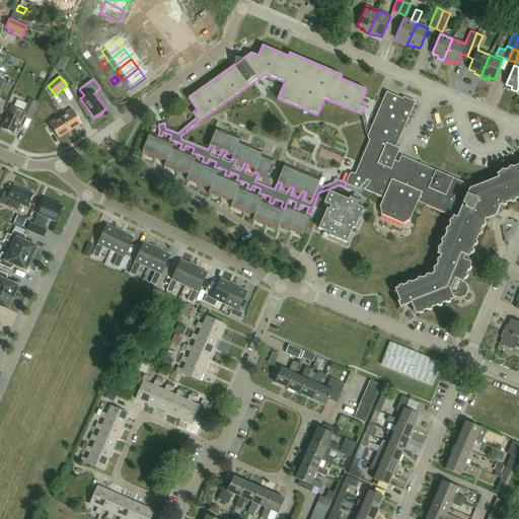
[(518,163),(518,164),(513,167),(512,166),(509,167),(508,168),(505,170),(503,169),(501,170),(500,172),(497,173),(498,177),(469,189),(468,190),(464,188),(466,183),(401,155),(397,164),(394,162),(400,149),(396,147),(416,101),(403,96),(402,98),(387,92),(370,132),(370,131),(364,110),(363,109),(361,114),(361,115),(367,134),(369,135),(368,136),(370,139),(355,173),(353,172),(350,173),(346,182),(345,187),(357,192),(350,197),(356,200),(357,197),(364,190),(384,198),(380,206),(382,214),(403,224),(411,219),(419,202),(453,216),(452,219),(450,219),(449,222),(450,223),(448,227),(447,227),(446,230),(446,231),(444,237),(442,238),(441,241),(442,242),(440,246),(439,246),(438,249),(438,250),(437,253),(441,255),(440,257),(438,258),(437,262),(438,263),(436,266),(435,267),(433,270),(434,271),(433,274),(430,275),(429,274),(426,275),(426,277),(422,278),(421,277),(418,278),(417,280),(411,282),(410,281),(406,283),(406,284),(402,286),(401,285),(398,286),(398,287),(394,289),(399,300),(397,301),(400,307),(412,303),(416,313),(419,312),(421,313),(424,312),(424,310),(428,309),(429,310),(432,308),(432,307),(438,304),(439,305),(442,304),(442,303),(446,301),(447,302),(450,301),(450,300),(454,298),(453,295),(454,294),(459,296),(464,294),(466,289),(464,284),(462,283),(464,278),(466,278),(467,275),(466,274),(468,270),(469,270),(470,267),(470,266),(471,262),(463,258),(465,254),(469,256),(470,253),(472,252),(473,249),(472,248),(474,245),(475,244),(477,241),(476,240),(478,234),(480,234),(482,231),(480,230),(483,226),(484,226),(486,223),(485,222),(486,219),(487,219),(495,216),(497,217),(497,216),(496,215),(500,207),(499,206),(518,198),(518,163)]
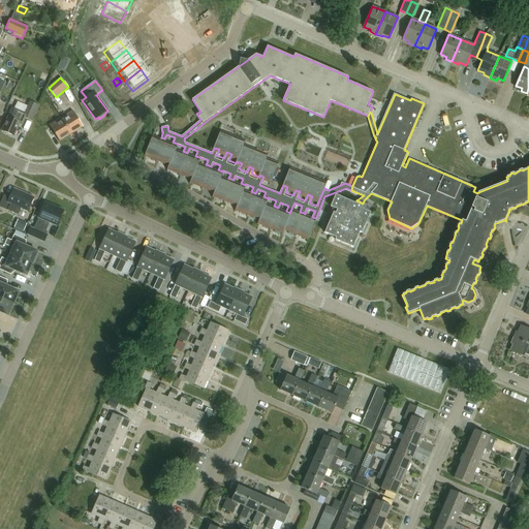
[(12,107),(1,130),(13,136),(20,125),(23,126),(26,119),(32,122),(39,106),(30,102),(25,114),(12,107)]
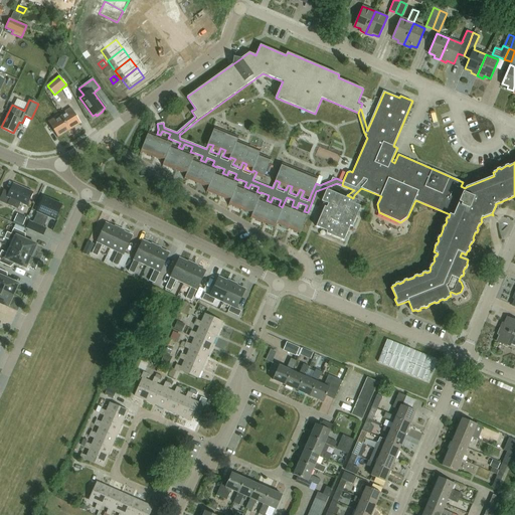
[(60,116),(69,130),(80,123),(71,108),(65,112),(65,113),(60,116)]
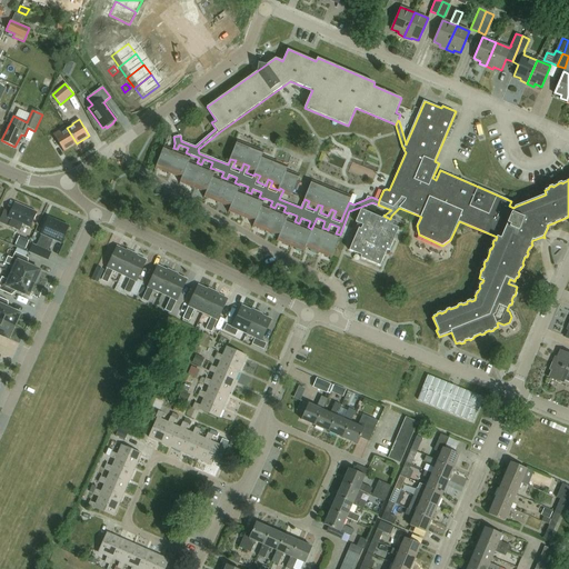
[(65,151),(77,143),(67,128),(61,131),(60,130),(53,135),(65,151)]
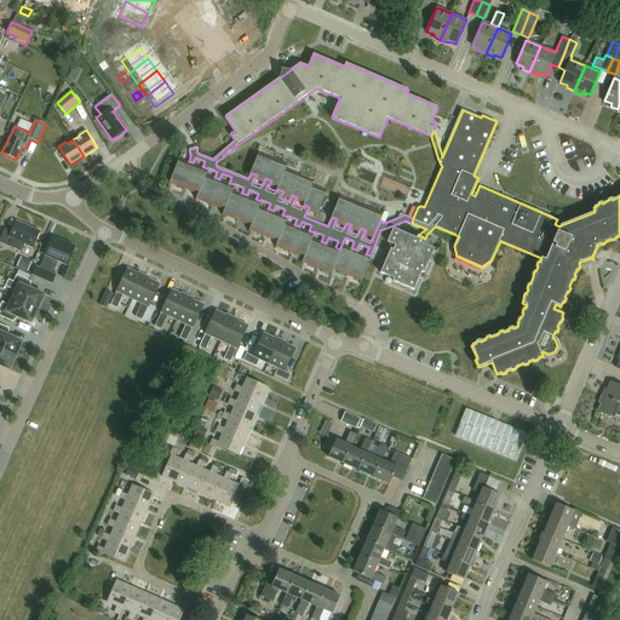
[(251,173),(257,174),(265,178),(274,160),(259,154),(251,173)]
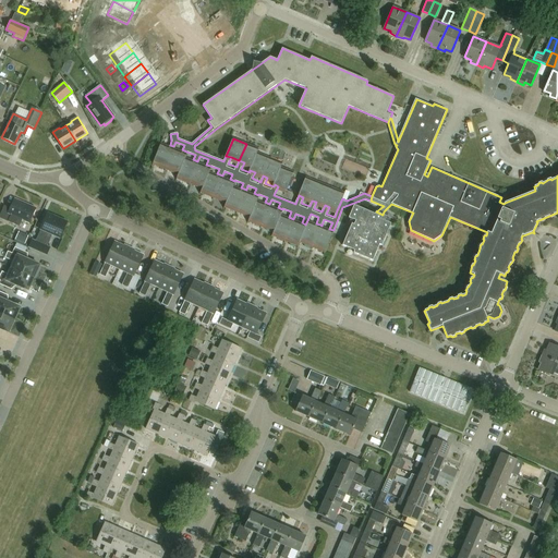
[(173,146),(170,145),(161,142),(152,164),(165,169),(173,146)]
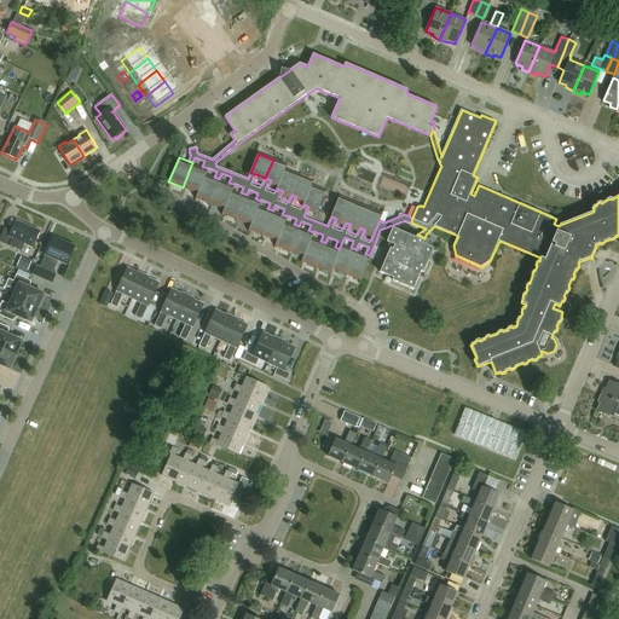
[(279,184),(285,169),(287,165),(273,160),(265,178),(271,180),(279,184)]
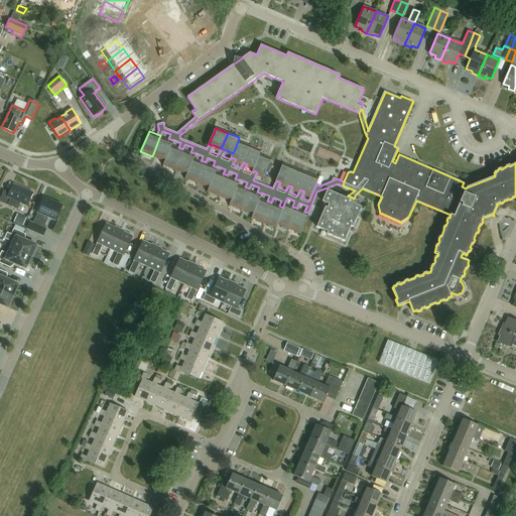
[(172,140),(168,138),(160,135),(152,156),(164,161),(171,144),(172,140)]
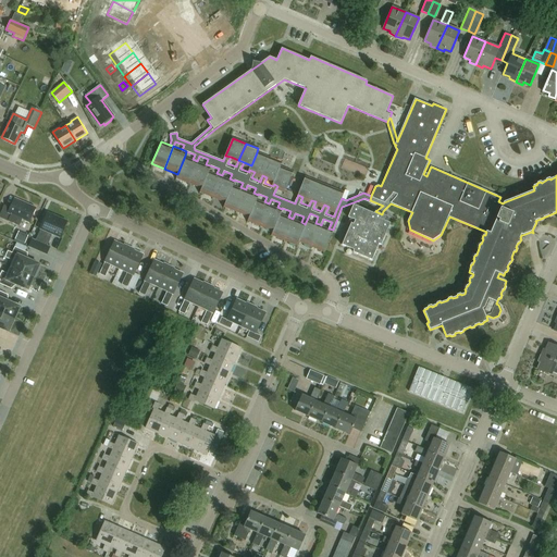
[(262,175),(270,158),(257,152),(251,165),(249,170),(255,172),(262,175)]
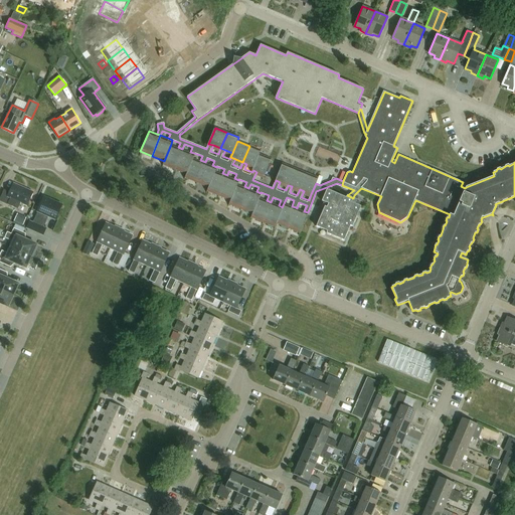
[(182,149),(178,147),(171,144),(164,161),(162,164),(174,169),(182,149)]
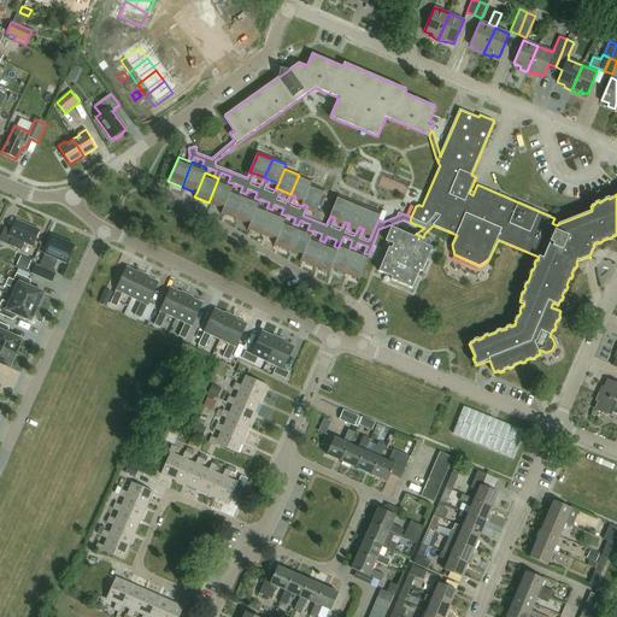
[(305,200),(311,186),(313,181),(299,175),(291,194),(295,197),(305,200)]
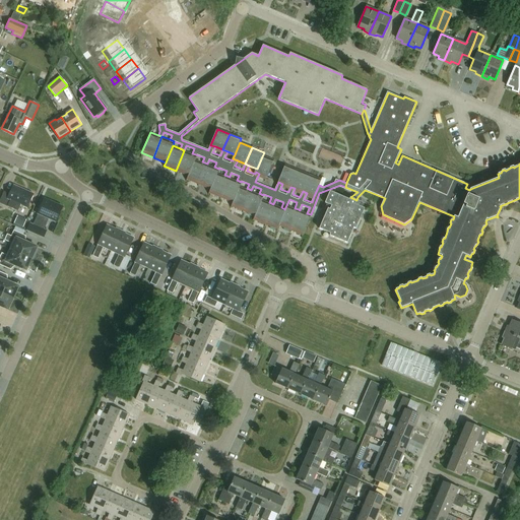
[(196,154),(192,153),(184,150),(176,171),(188,176),(195,158),(196,154)]
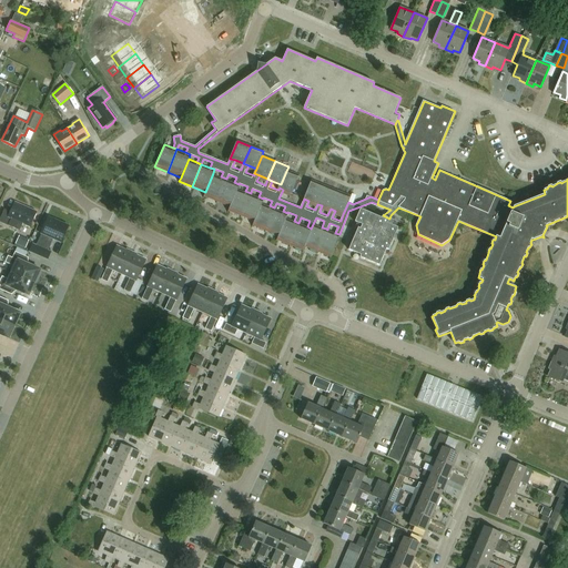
[(280,188),(283,190),(292,193),(298,175),(286,171),(281,184),(280,188)]
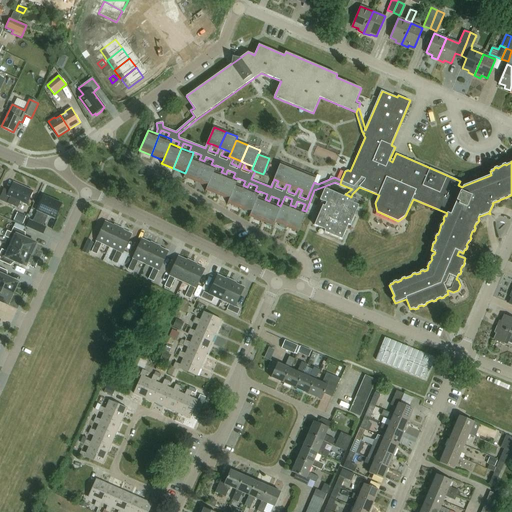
[(195,182),(204,161),(199,159),(192,156),(185,173),(183,177),(195,182)]
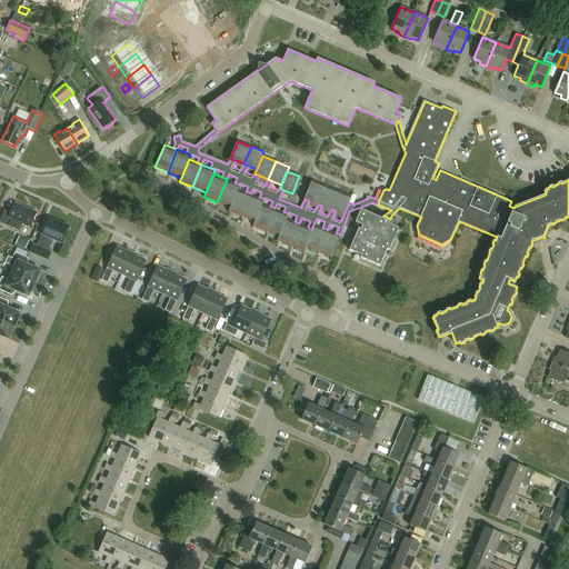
[(230,207),(238,188),(239,185),(235,182),(227,179),(217,202),(230,207)]
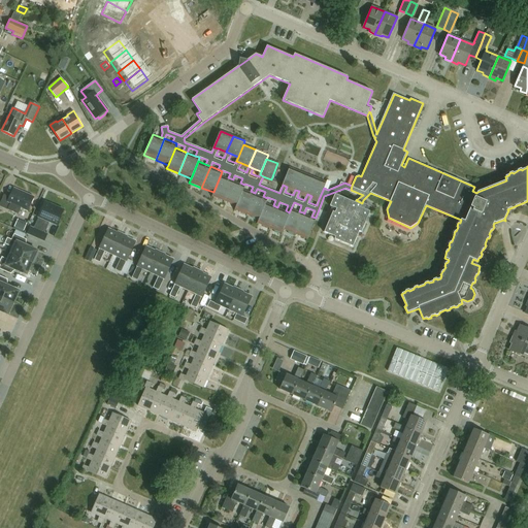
[(283,185),(287,187),(295,190),(301,173),(290,168),(283,185)]
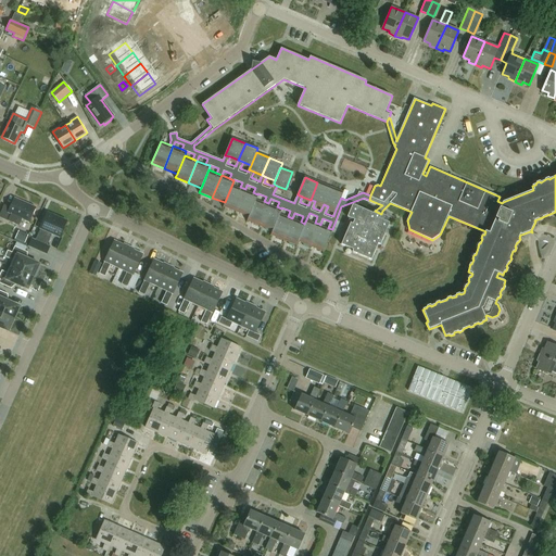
[(311,200),(315,201),(324,204),(330,187),(317,182),(311,200)]
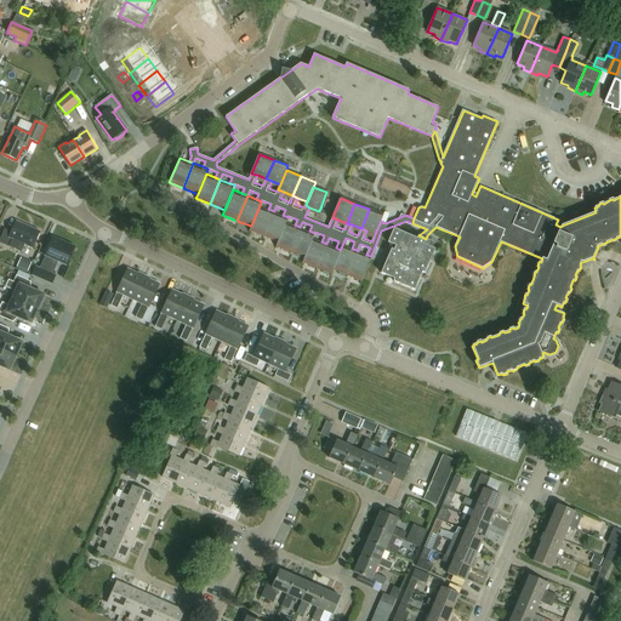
[(263,237),(274,211),(268,209),(260,205),(251,226),(249,231),(263,237)]
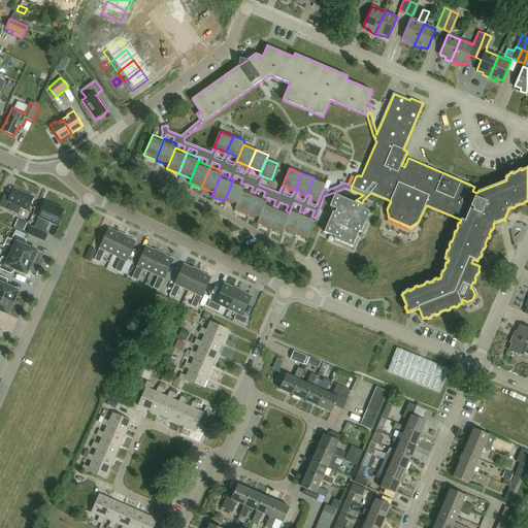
[(319,199),(324,188),(326,183),(314,177),(307,194),(311,196),(319,199)]
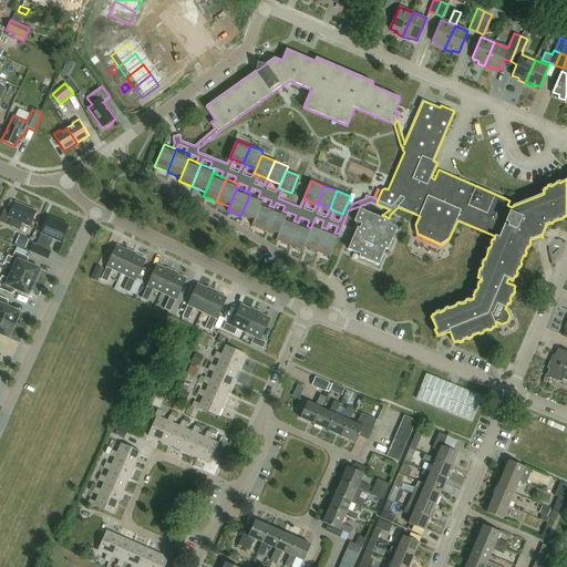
[(254,220),(260,202),(263,198),(258,196),(250,193),(240,216),(254,220)]
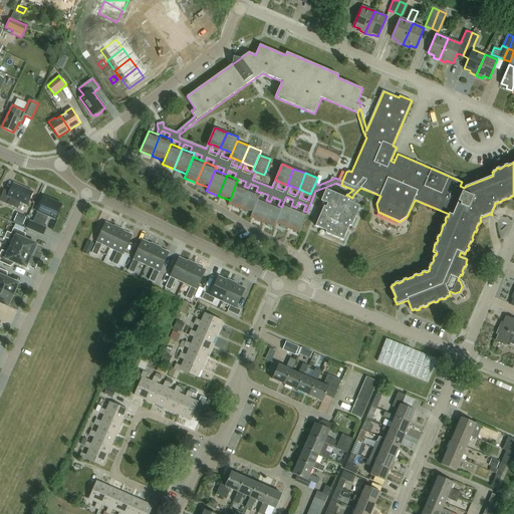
[(33,192),(18,185),(13,183),(9,192),(4,190),(0,197),(0,200),(18,209),(21,203),(27,205),(33,192)]
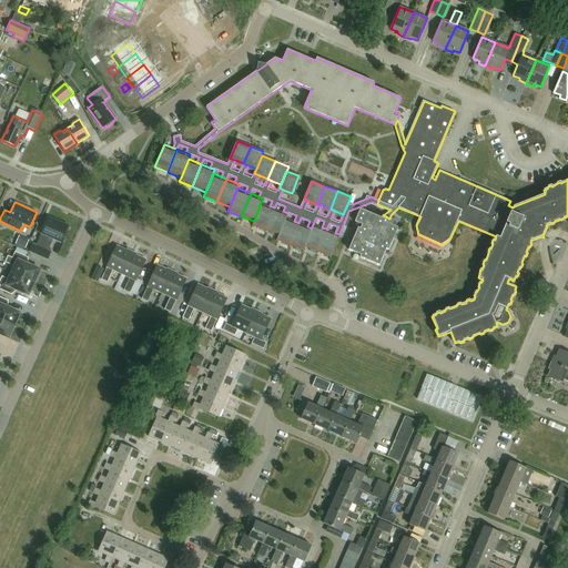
[(265,231),(274,208),(270,205),(261,202),(254,221),(252,225),(265,231)]
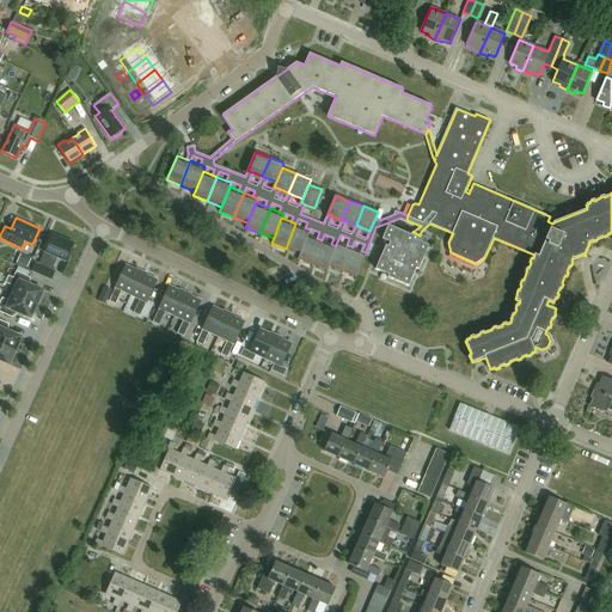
[(299,254),(307,234),(310,230),(305,227),(295,224),(286,249),(299,254)]
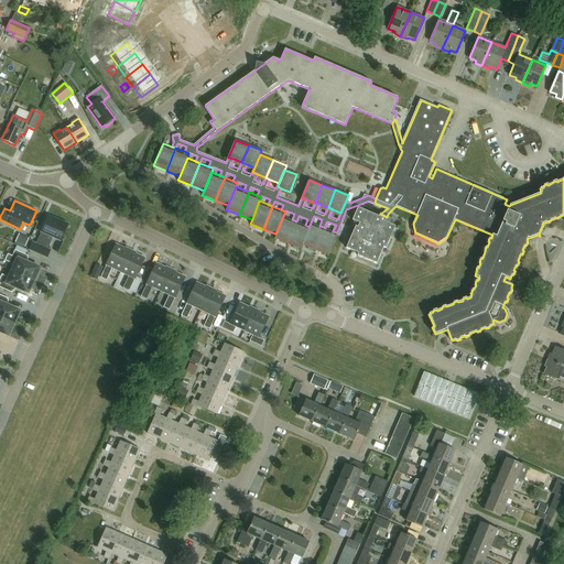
[(353,220),(355,221),(358,223),(347,248),(359,253),(358,256),(377,263),(384,247),(387,248),(396,226),(390,224),(393,216),(388,214),(387,217),(380,214),(379,217),(358,207),(353,220)]
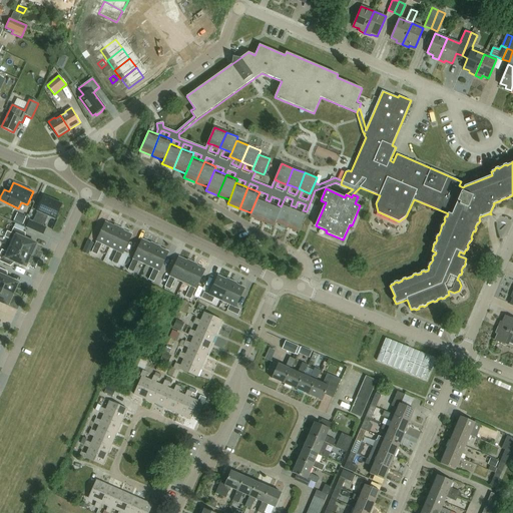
[(55,218),(62,203),(43,195),(37,210),(32,221),(29,220),(26,226),(43,234),(46,227),(43,226),(48,215),(55,218)]
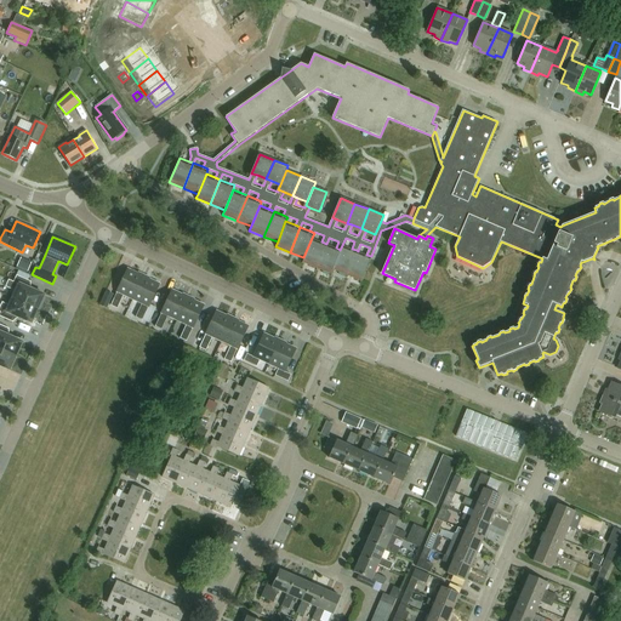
[(317,268),(326,244),(322,241),(312,238),(303,257),(302,262),(317,268)]
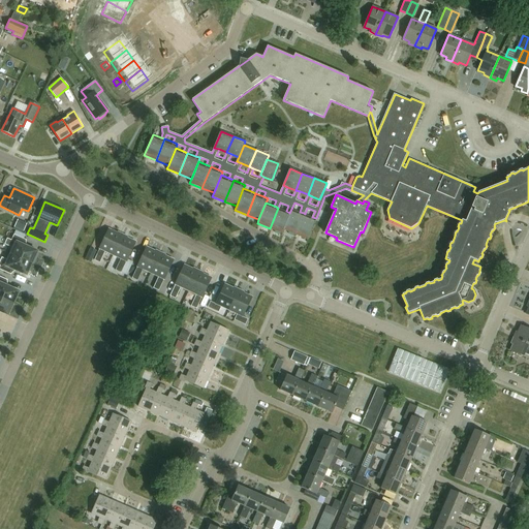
[(283,229),(289,213),(286,211),(278,208),(270,228),(282,234),(283,229)]
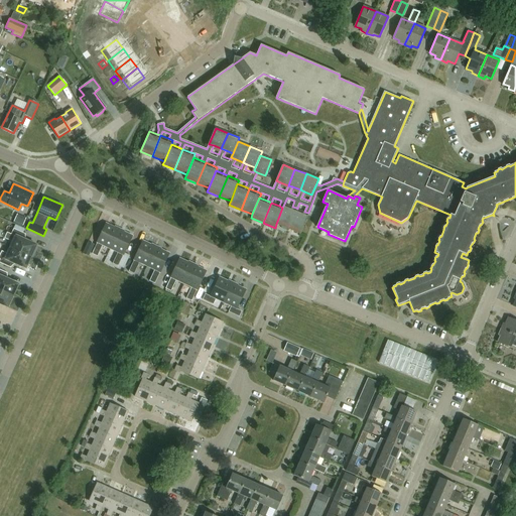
[(288,229),(296,208),(292,207),(284,204),(282,208),(276,224),(288,229)]
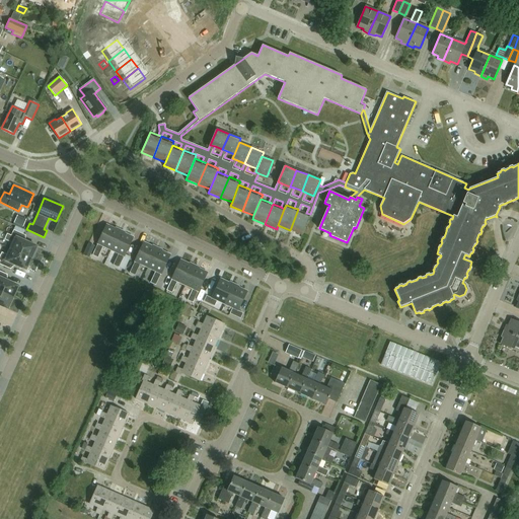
[(302,234),(310,214),(306,213),(299,210),(298,209),(290,230),(302,234)]
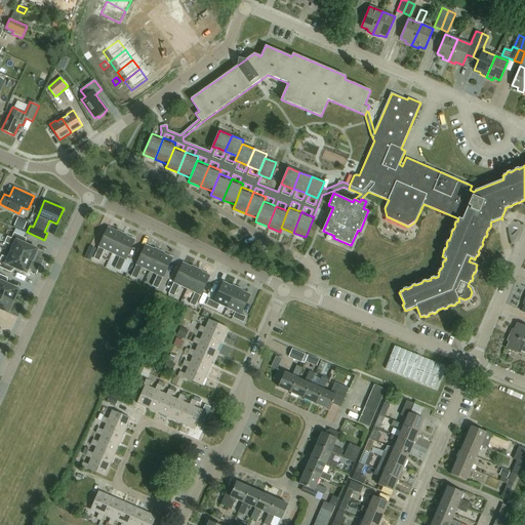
[(26,224),(16,219),(13,226),(24,231),(26,224)]
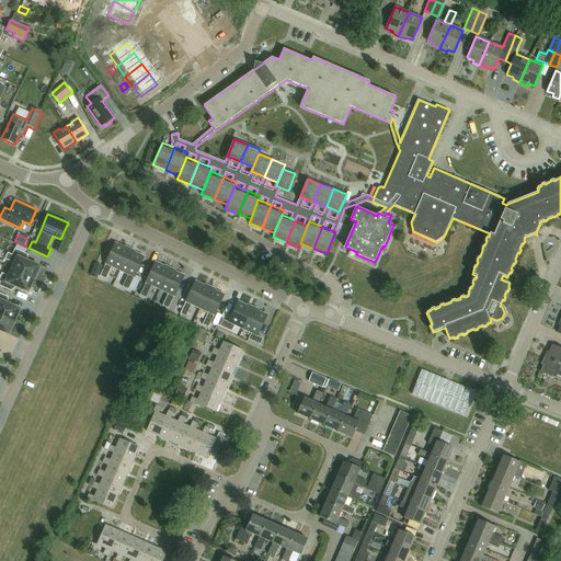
[(119,271),(129,250),(116,243),(100,276),(105,278),(112,267),(119,271)]
